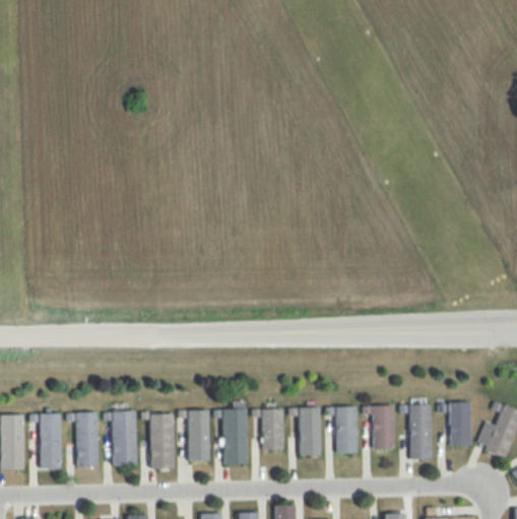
[(451,446),(470,446),(470,402),(450,402),(451,446)]
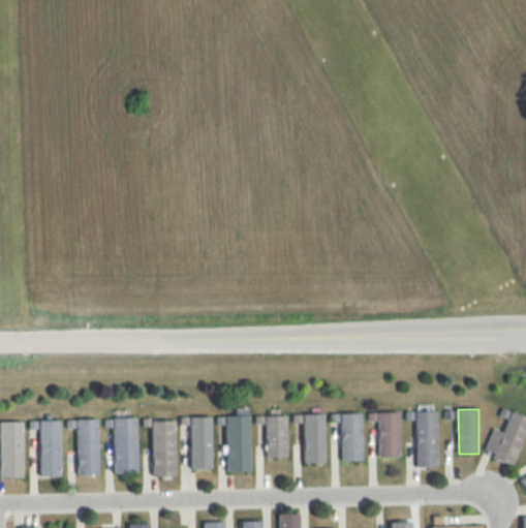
[(251,471),(249,410),(237,410),(237,415),(226,416),(227,472),(251,471)]
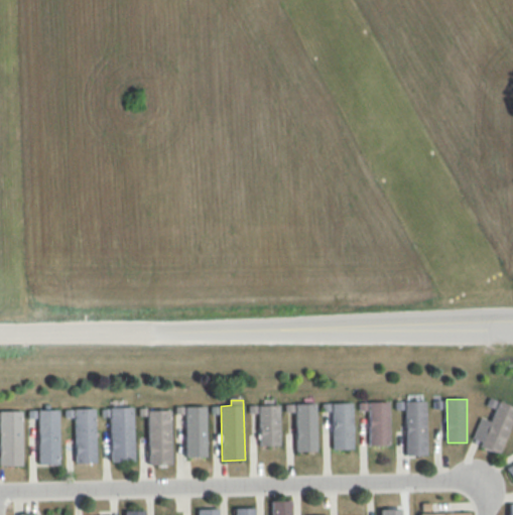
[(406,402),(407,456),(428,456),(426,401),(406,402)]
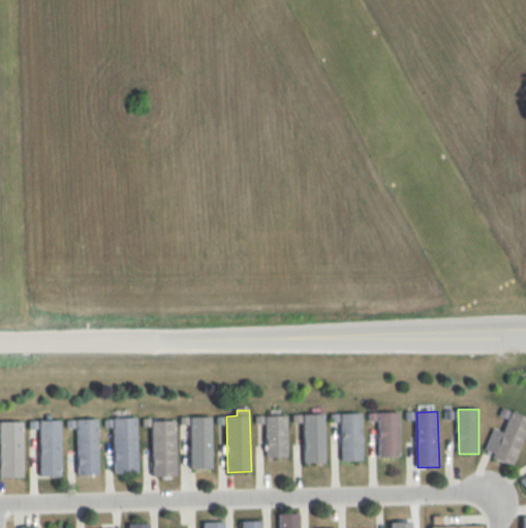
[(514,466),(525,434),(525,416),(513,411),(504,432),(494,428),(486,449),(495,454),(493,458),(514,466)]
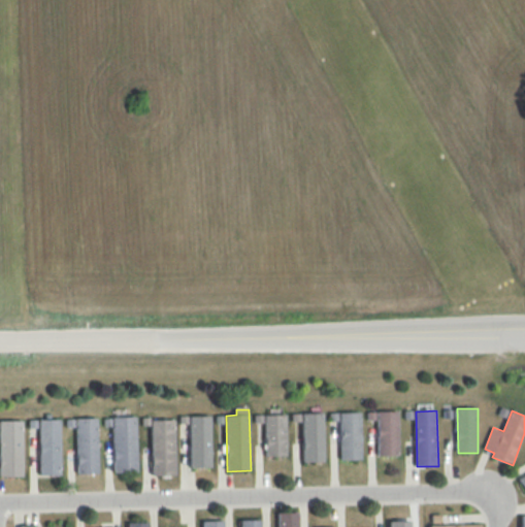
[(399,412),(379,412),(380,456),(400,456),(399,412)]
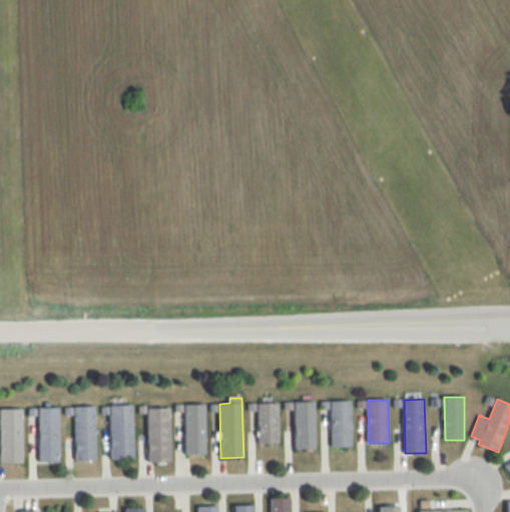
[(332,447),(352,447),(351,401),(331,401),(332,447)]
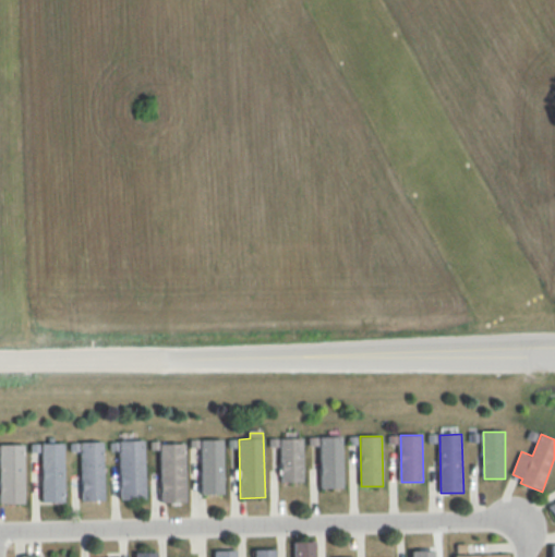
[(342,437),(321,437),(322,488),(344,488),(342,437)]
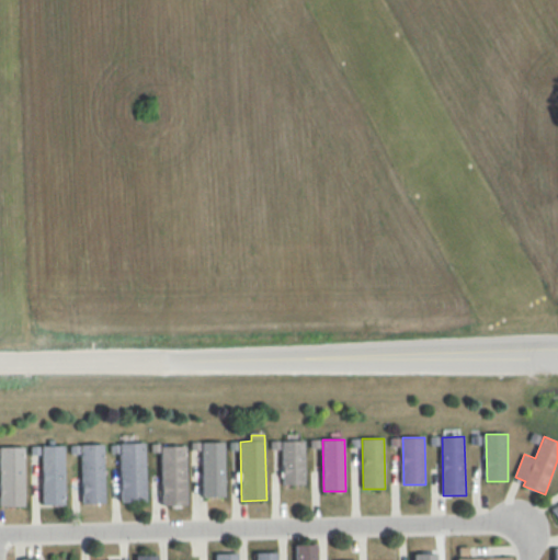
[(306,484),(305,441),(283,442),(284,486),(306,484)]
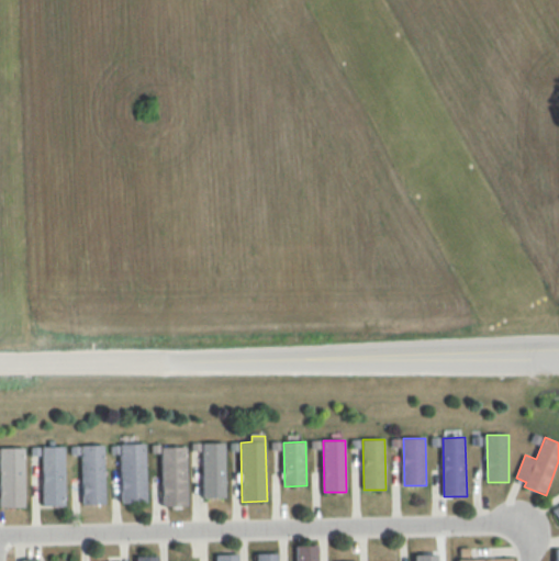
[(225,442),(202,444),(203,498),(226,497),(225,442)]
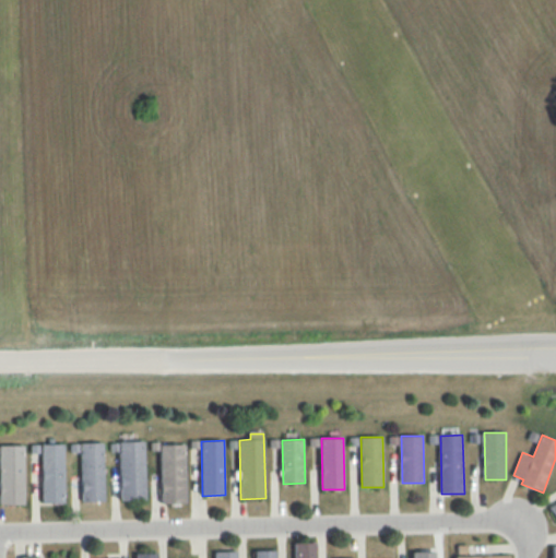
[(105,502),(104,442),(82,443),(83,502),(105,502)]
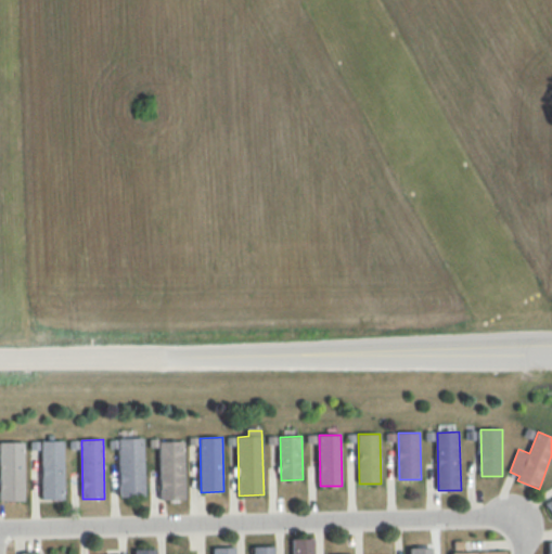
[(42,441),(43,500),(65,500),(64,441),(42,441)]
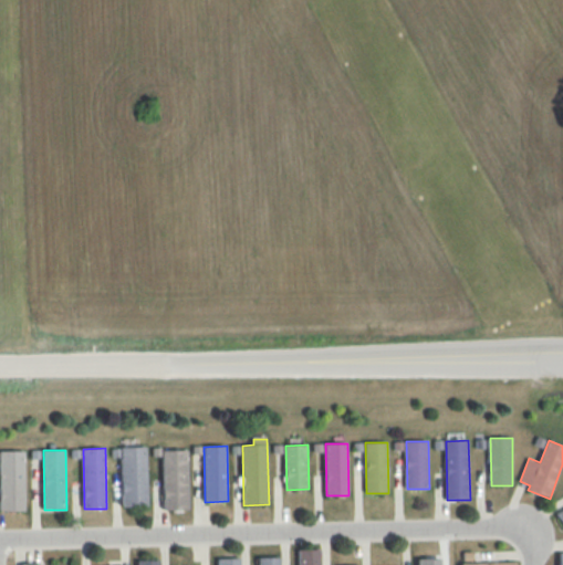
[(164,510),(189,510),(188,450),(163,450),(164,510)]
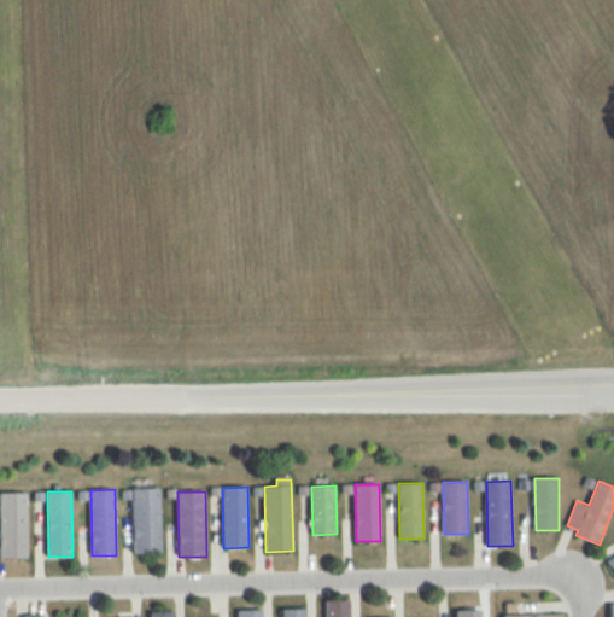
[(28,559),(29,493),(1,493),(0,558),(28,559)]
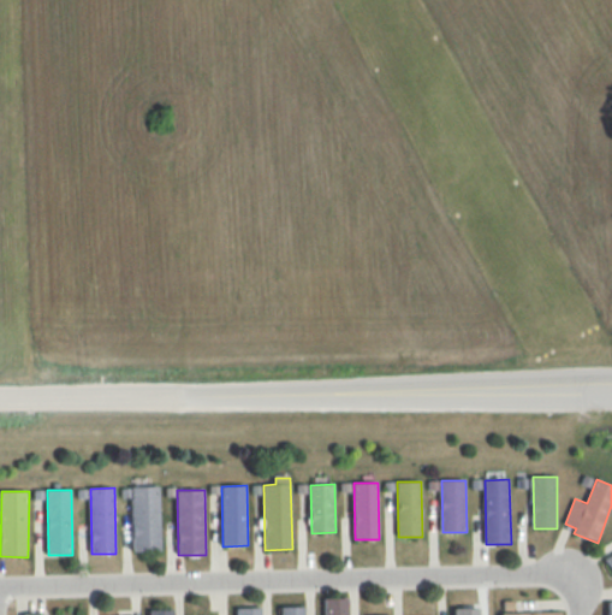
[(350,614),(350,598),(326,599),(326,614),(350,614)]
